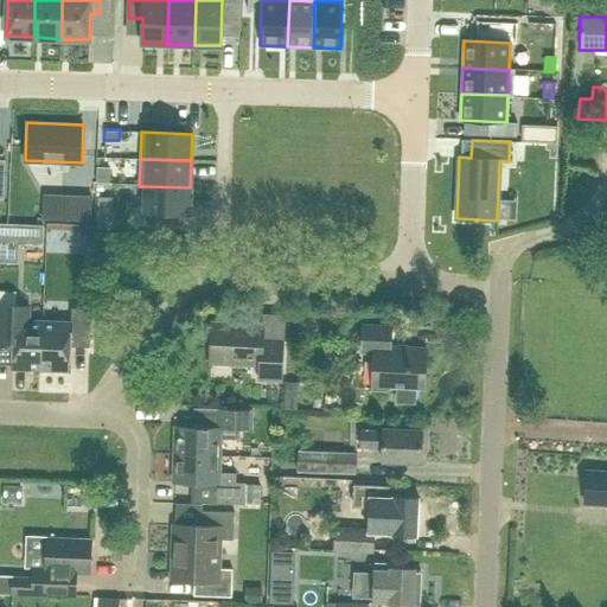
[(96,164),(95,179),(109,179),(109,164),(96,164)]
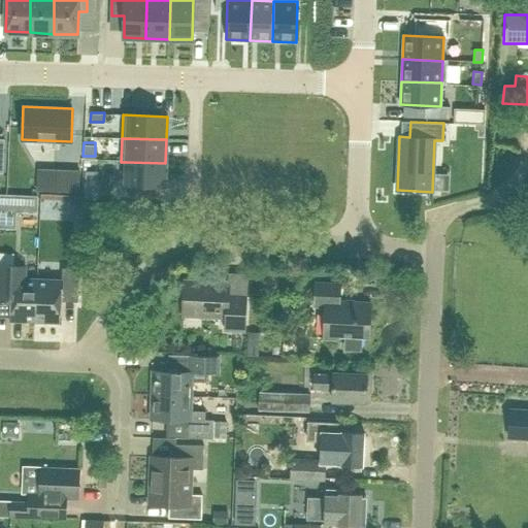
[(126,162),(125,184),(129,184),(129,197),(156,198),(157,185),(165,186),(165,163),(126,162)]
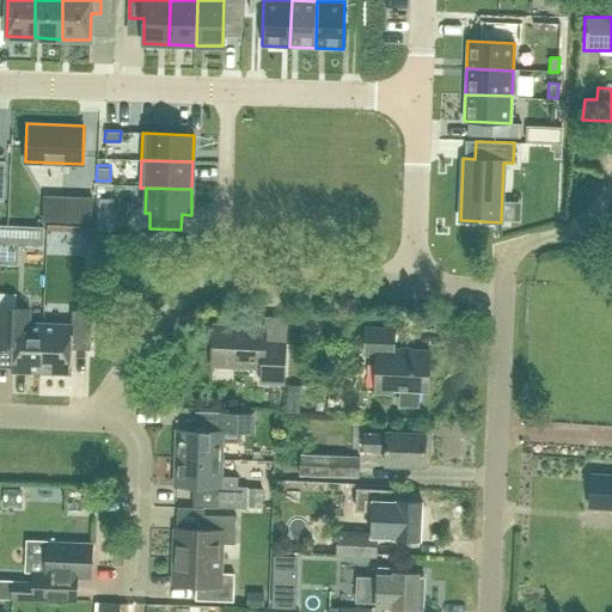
[(44,196),(43,220),(62,220),(63,196),(44,196)]
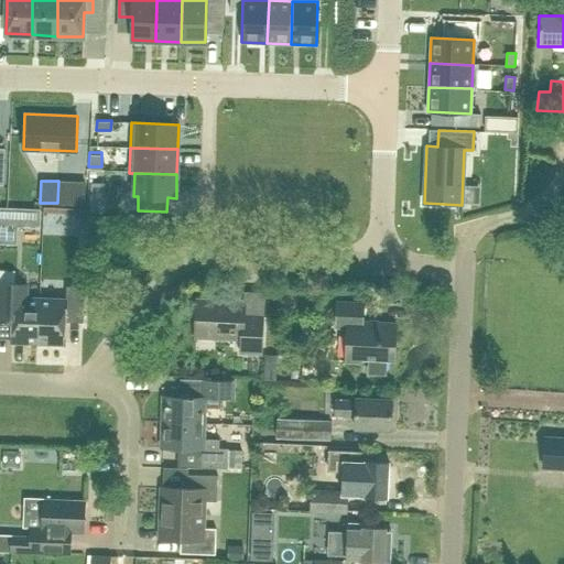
[(39,343),(40,299),(28,297),(28,284),(0,282),(0,313),(13,314),(12,342),(39,343)]
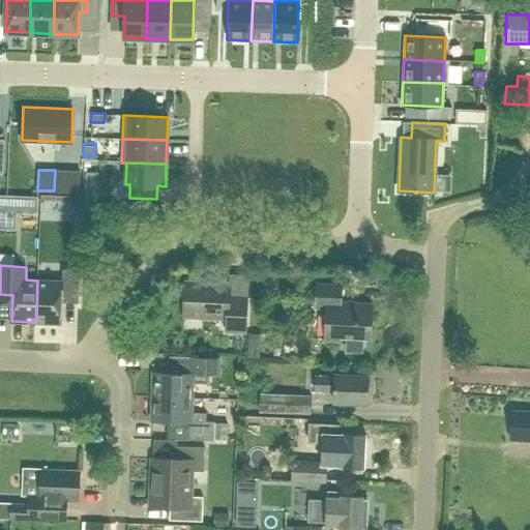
[(37,281),(36,322),(61,323),(62,297),(79,298),(80,269),(62,268),(62,282),(37,281)]
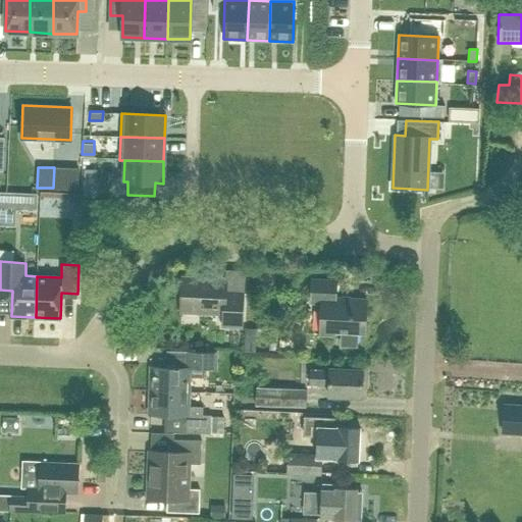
[(180,312),(223,314),(223,326),(242,326),(243,292),(225,292),(226,278),(183,276),(180,312)]
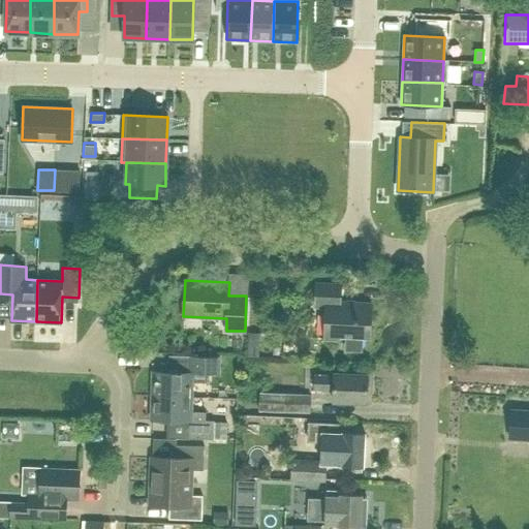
[(339,339),(340,336),(347,336),(346,349),(361,350),(362,337),(370,337),(372,303),(340,302),(341,284),(316,283),(315,306),(325,306),(324,338),(339,339)]
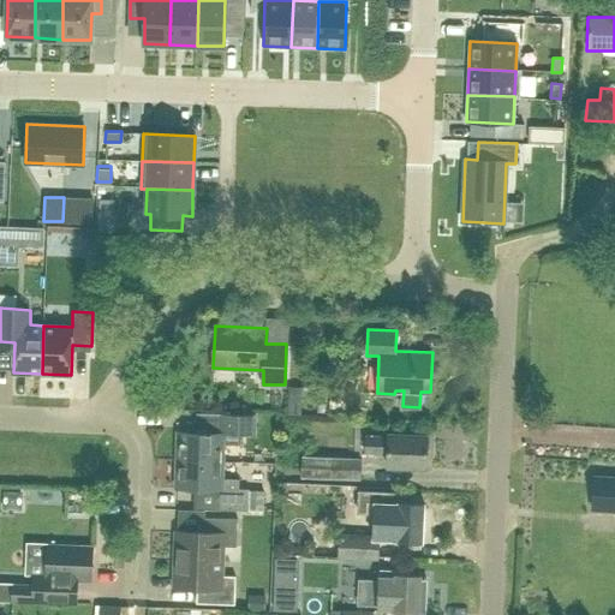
[(281,401),(288,401),(287,415),(302,415),(302,388),(288,388),(288,392),(282,390),(281,401)]
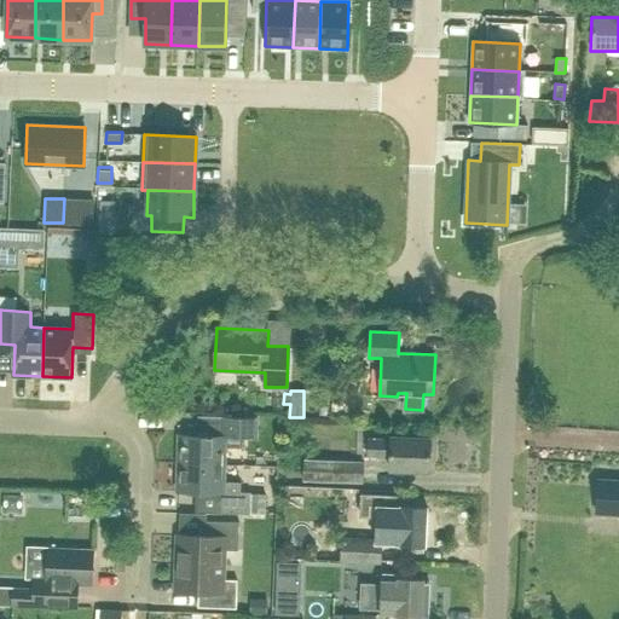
[(179,463),(225,464),(225,447),(242,449),(242,438),(256,438),(258,418),(223,417),(223,437),(180,435),(179,463)]
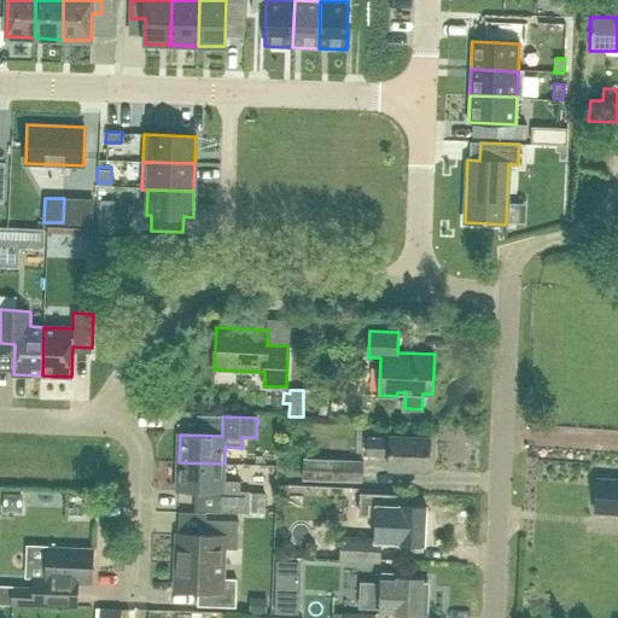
[(390,458),(390,470),(430,471),(431,439),(391,438),(391,441),(367,439),(367,456),(390,458)]
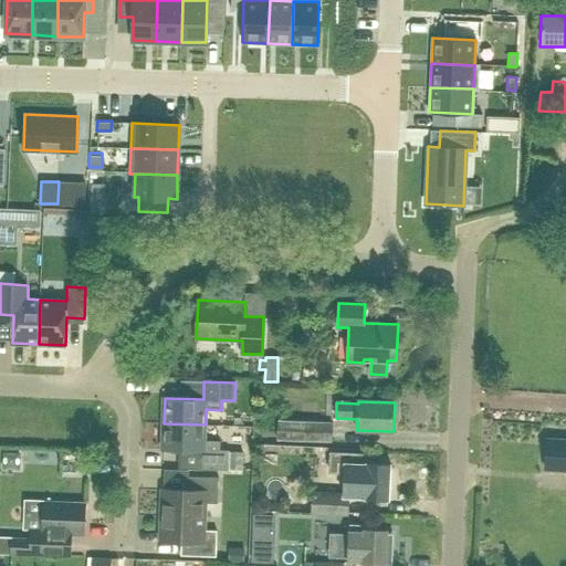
[(332,441),(333,421),(279,419),(276,439),(332,441)]
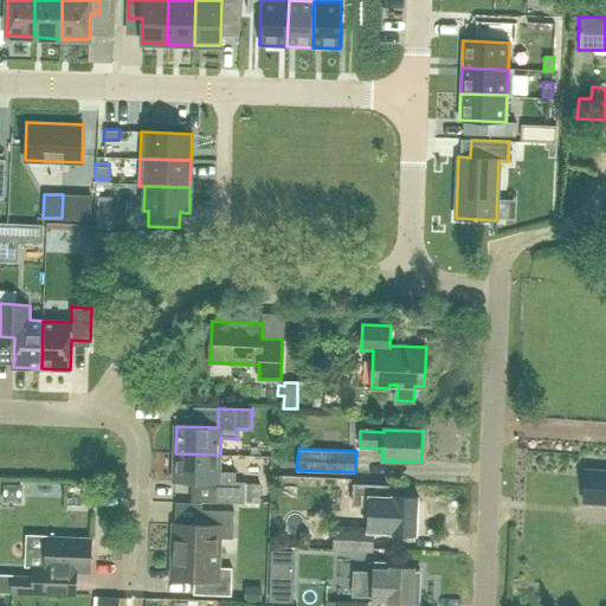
[(217,502),(245,503),(259,503),(259,483),(236,482),(236,472),(219,472),(220,455),(175,453),(174,482),(217,483),(217,502)]
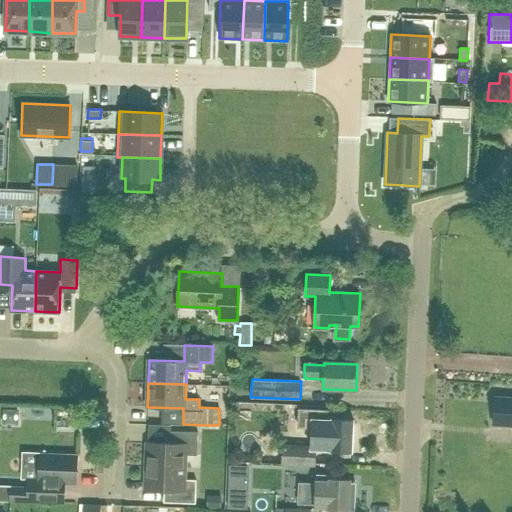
[(511,398),(495,398),(494,425),(511,425),(511,398)]
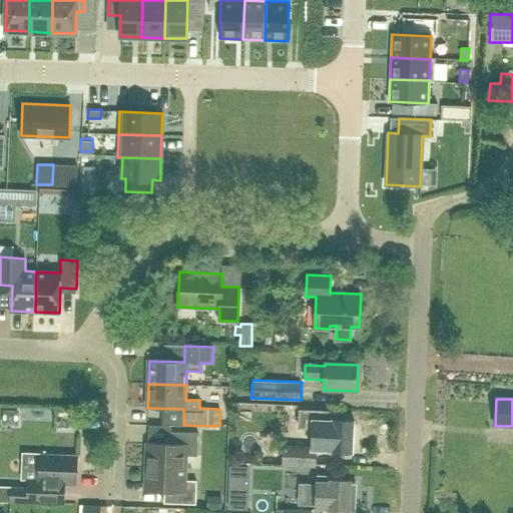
[(26,411),(5,410),(4,432),(25,433),(26,411)]
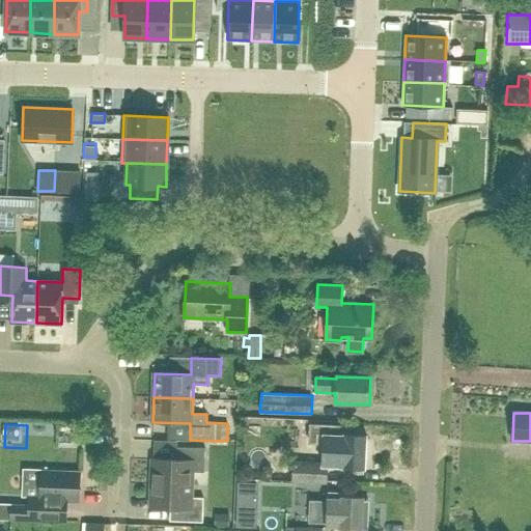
[(290,479),(325,483),(327,480),(344,480),(345,471),(343,471),(344,468),(366,468),(367,436),(344,436),(345,425),(309,424),(308,451),(320,452),(320,455),(344,456),(343,467),(327,466),(327,462),(292,460),(290,479)]
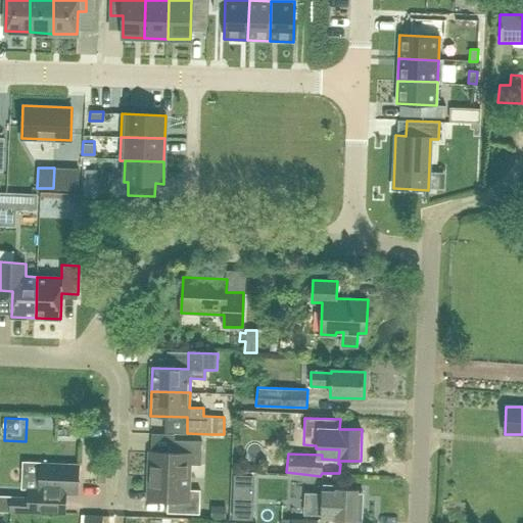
[(148,475),(189,477),(190,465),(201,465),(202,441),(170,440),(169,453),(149,452),(148,475)]
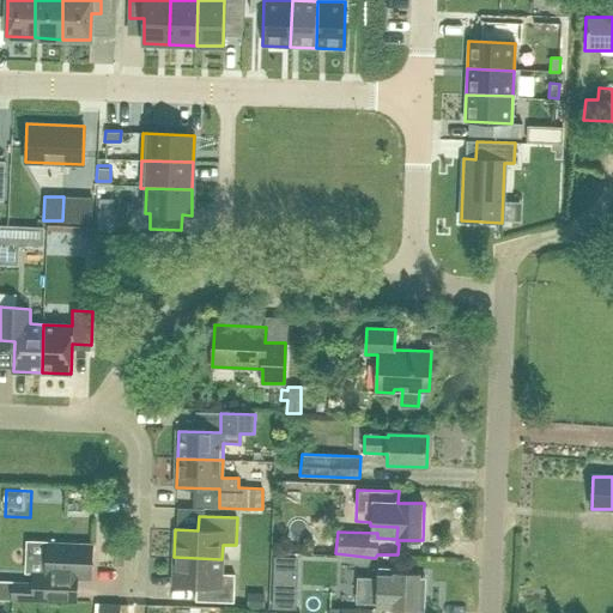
[(11,582),(11,600),(76,604),(77,580),(90,581),(92,544),(47,541),(46,572),(34,572),(32,583),(11,582)]
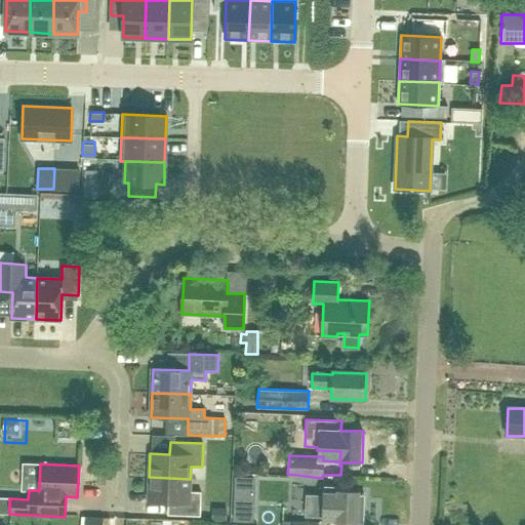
[(190,479),(149,477),(148,501),(167,502),(167,515),(200,516),(201,492),(190,491),(190,479)]
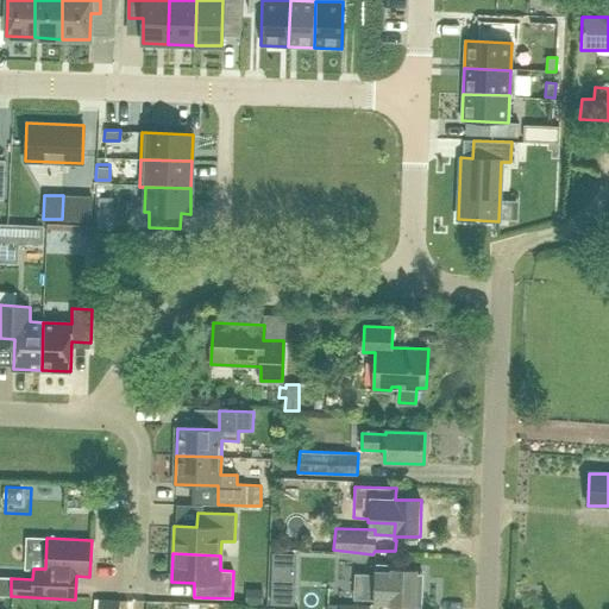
[(390,608),(407,608),(414,608),(416,591),(422,591),(424,575),(416,573),(416,571),(393,570),(393,566),(377,565),(375,604),(390,604),(390,608)]
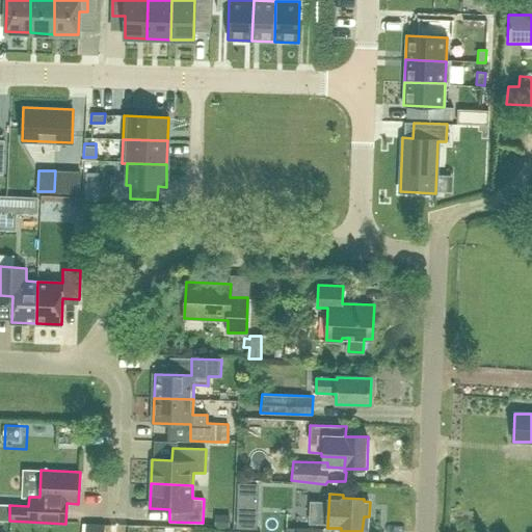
[(215,514),(214,529),(230,530),(230,515),(215,514)]
